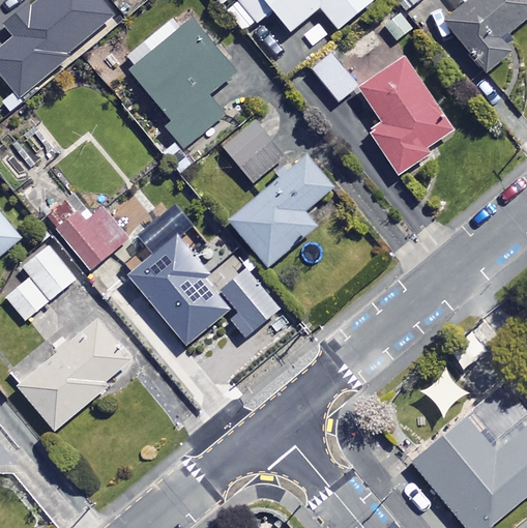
[(0,75),(17,94),(114,12),(103,0),(31,0),(2,25),(10,34),(0,42),(0,75)]
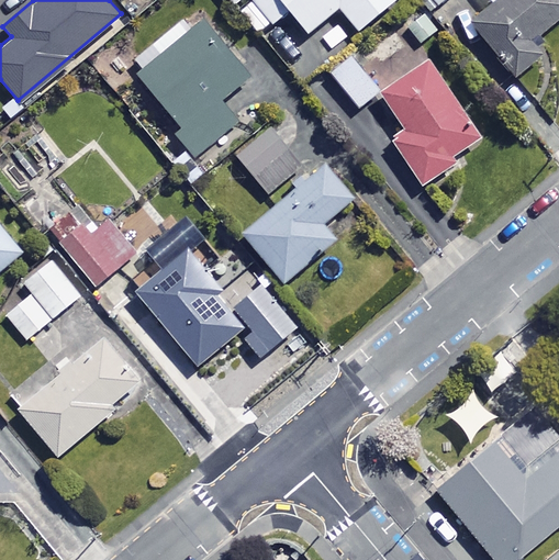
[(359,33),(400,0),(231,0),(259,34),(288,11),(308,35),(339,9),(359,33)]
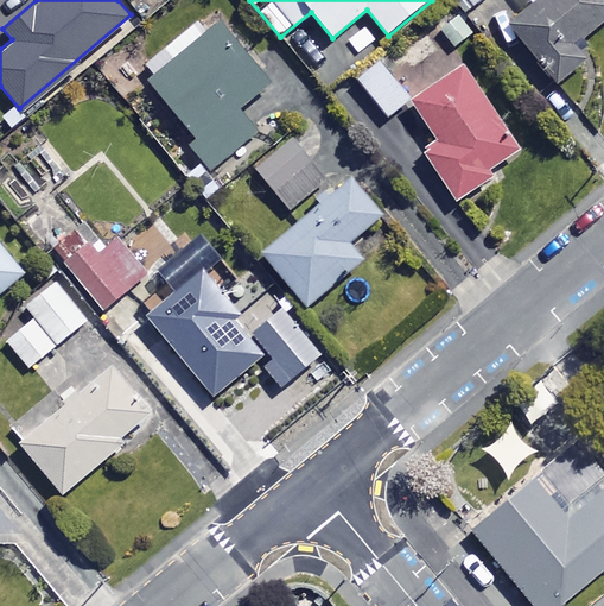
[(603,23),(603,0),(528,0),(534,7),(509,29),(558,84),(586,60),(576,48),(603,23)]
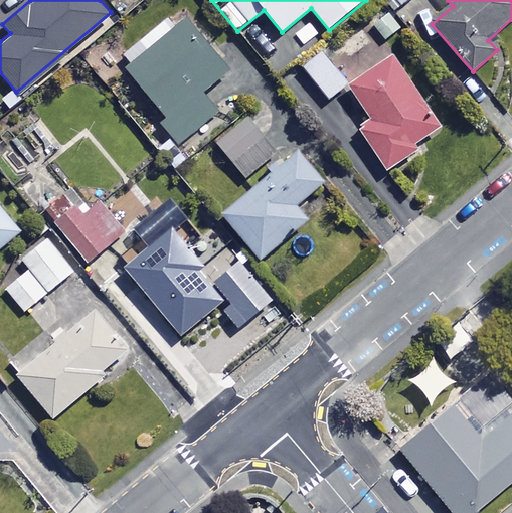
[(401,28),(387,10),(370,23),(384,41),(401,28)]
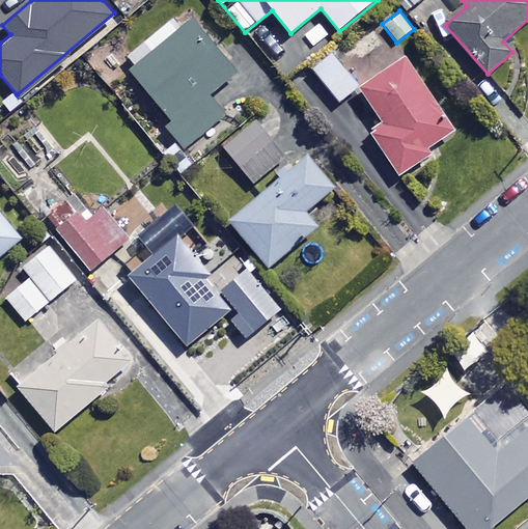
[(178,33),(168,22),(128,55),(137,67),(131,72),(170,119),(163,124),(183,148),(224,114),(210,96),(235,75),(193,22),(178,33)]
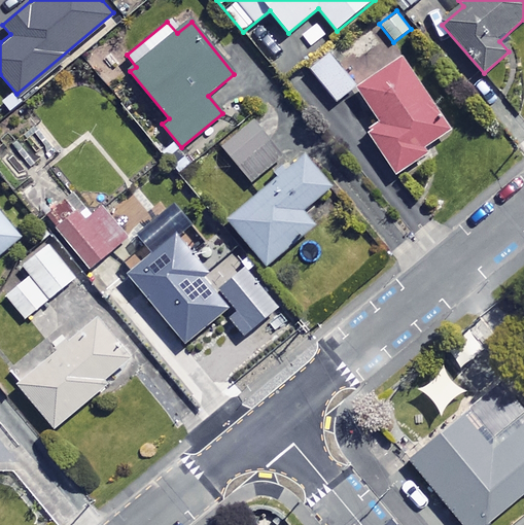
[(354,86),(329,56),(310,71),(336,102),(354,86)]
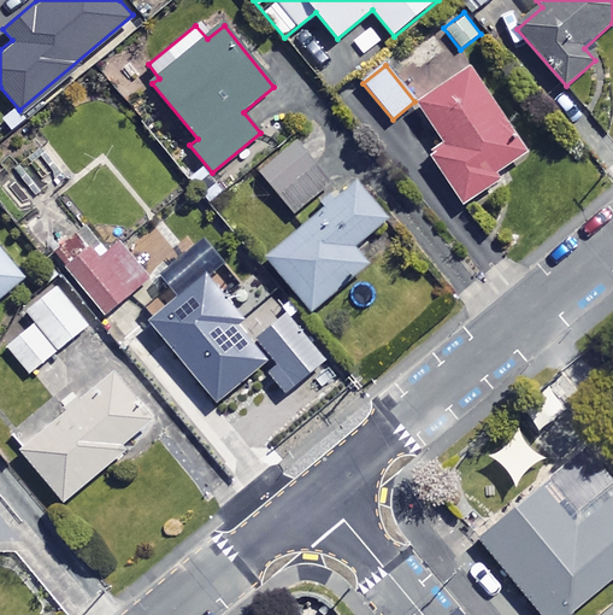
[(513,126),(476,68),(418,104),(443,144),(429,153),(463,206),(497,183),(494,179),(525,158),(507,130),(513,126)]
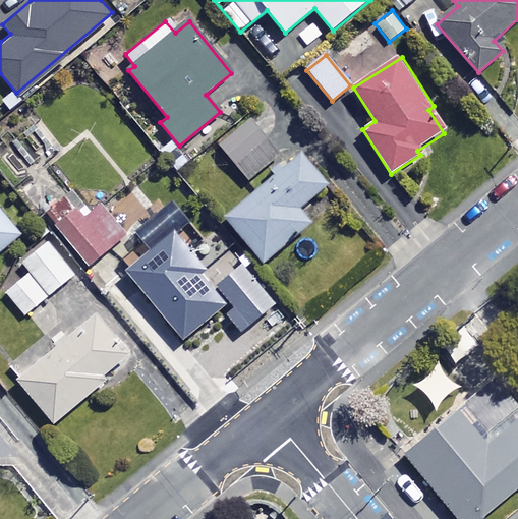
[(279,153),(250,118),(218,143),(246,179),(279,153)]
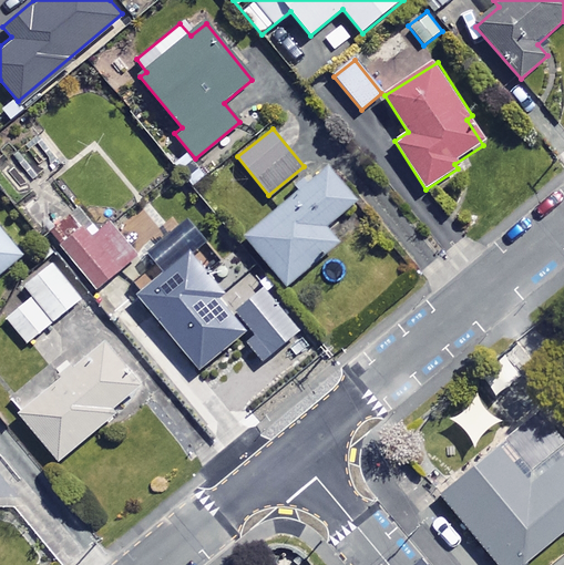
[(358,204),(329,170),(246,238),(286,285),(340,240),(329,227),(358,204)]
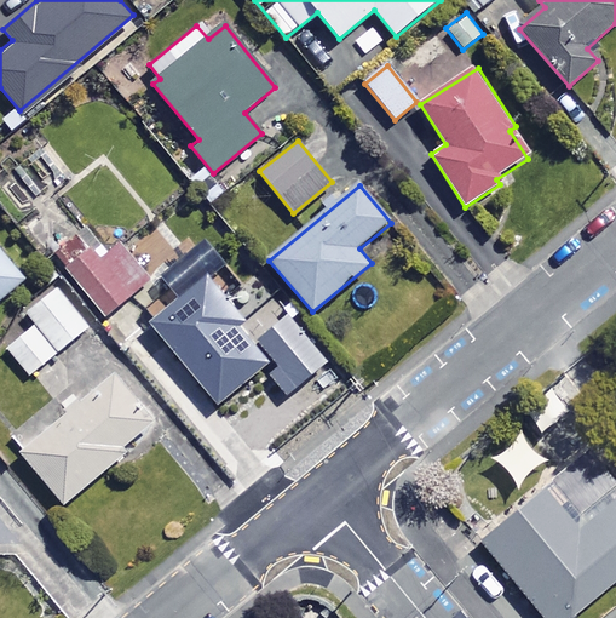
[(91,252),(69,269),(107,316),(150,282),(120,245),(98,262),(91,252)]
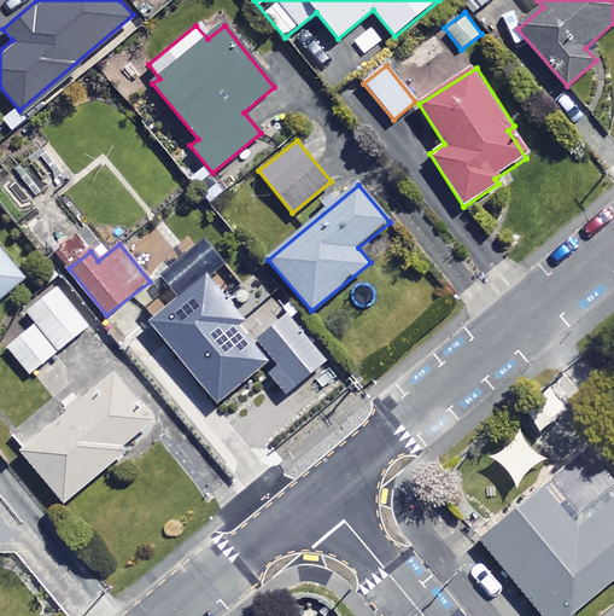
[(0,296),(22,278),(0,253),(0,296)]
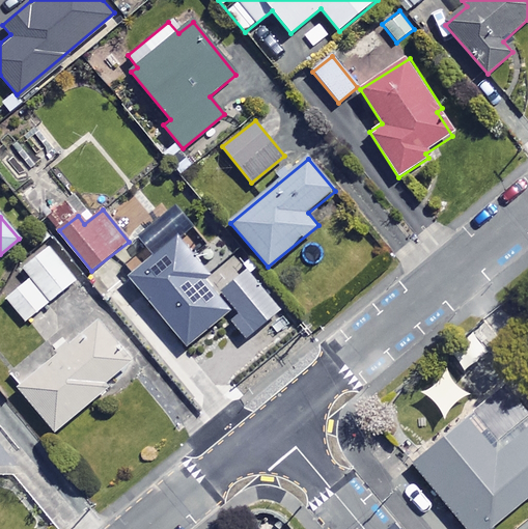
[(209,276),(178,239),(131,278),(187,346),(231,311),(204,279),(209,276)]
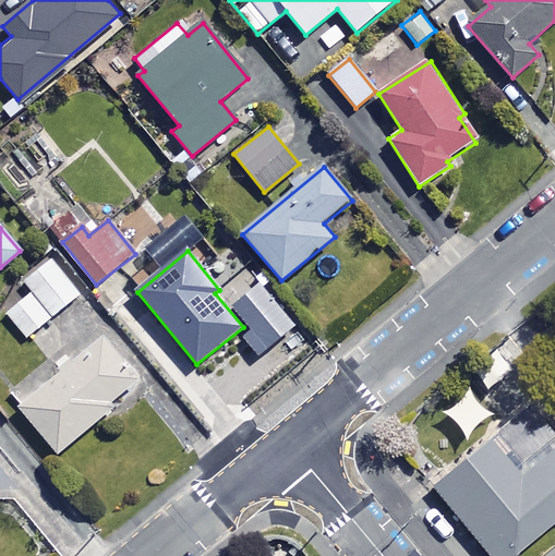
[(31,289),(52,315),(79,293),(48,256),(22,279),(31,289)]
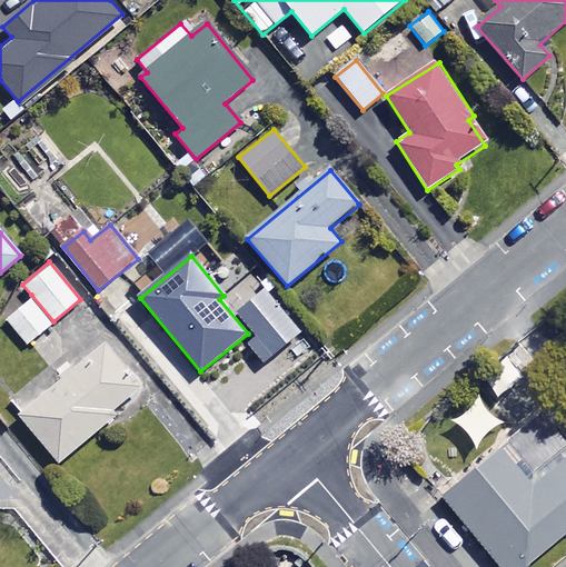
[(53,321),(31,295),(5,317),(27,344),(53,321)]
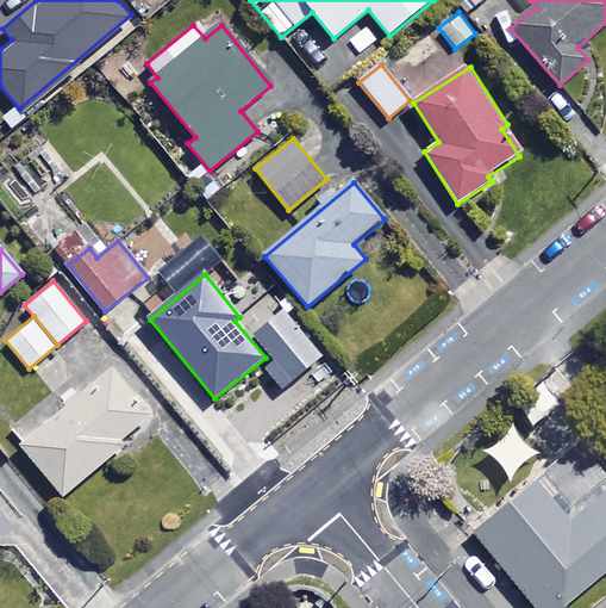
[(148,416),(108,370),(20,446),(64,496),(122,446),(119,441),(148,416)]
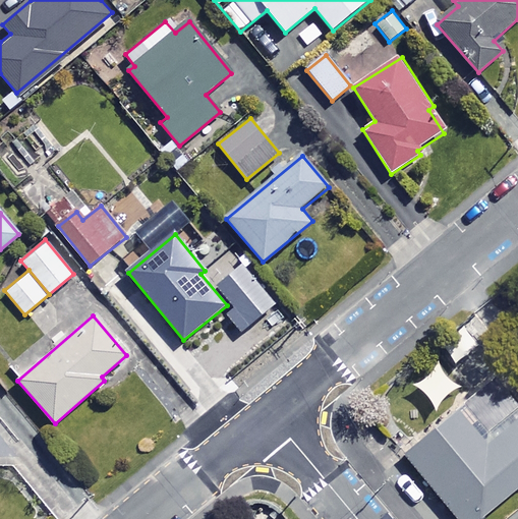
[(457,518),(478,518),(517,486),(517,406),(496,380),(404,454),(457,518)]
